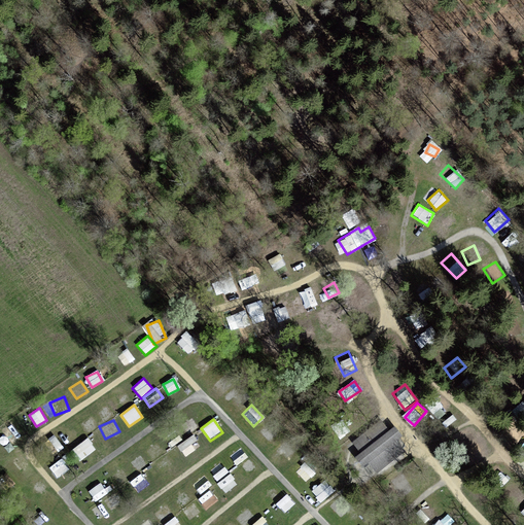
[(1,429),(10,445),(23,436),(12,421),(1,429)]
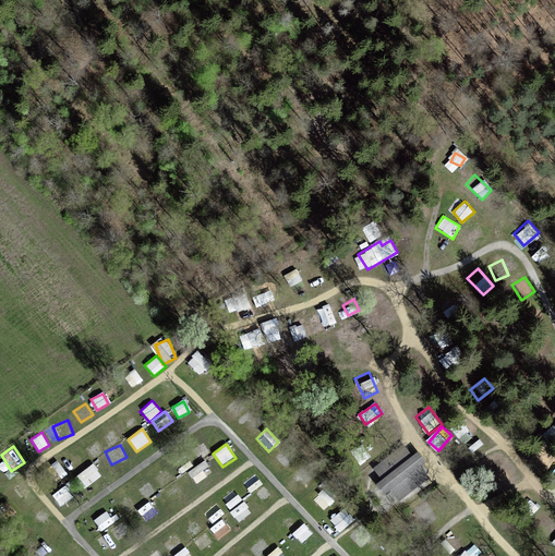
[(422,478),(415,469),(422,463),(415,455),(408,460),(401,450),(373,472),(381,482),(374,487),(381,496),(387,491),(395,499),(422,478)]
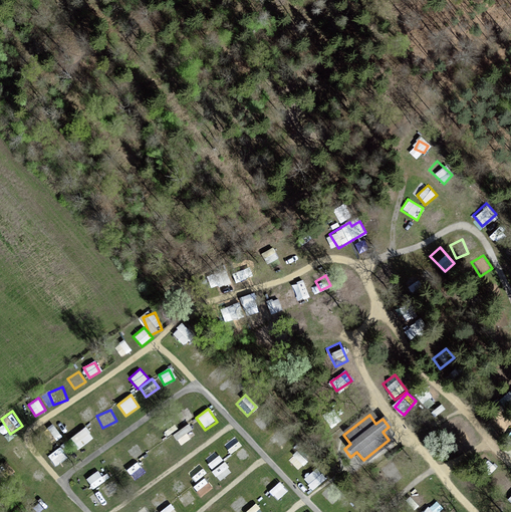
[(188,424),(173,435),(180,445),(195,435),(188,424)]
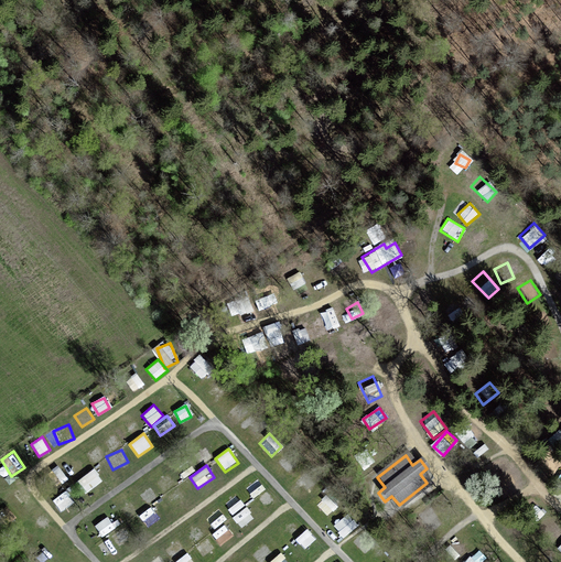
[(500,476),(508,486),(522,475),(514,465),(500,476)]
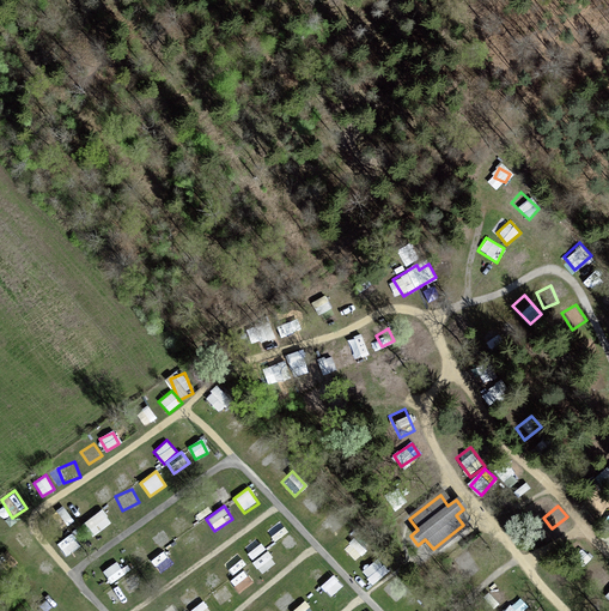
[(92,537),(111,522),(102,509),(83,524),(92,537)]
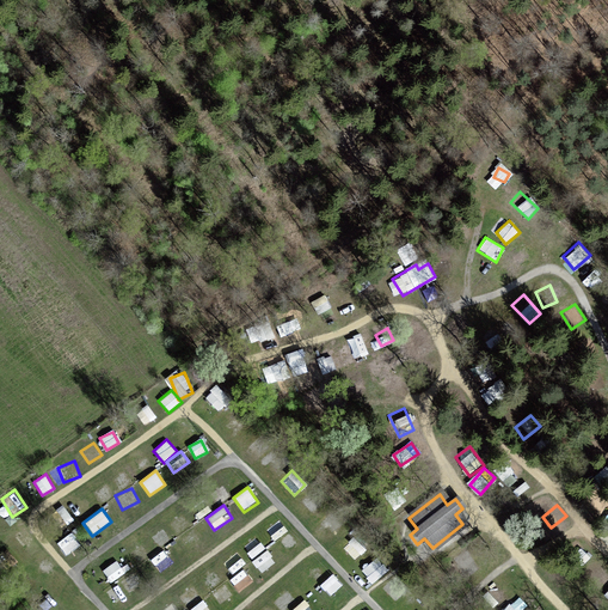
[(280,519),(263,530),(265,531),(272,542),(288,530),(280,519)]
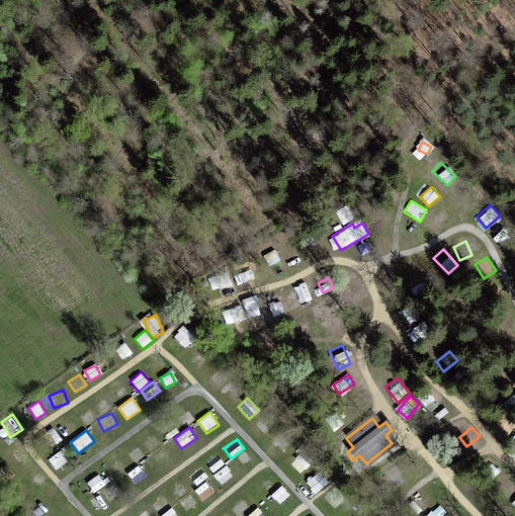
[(281,457),(288,449),(276,440),(270,447),(281,457)]
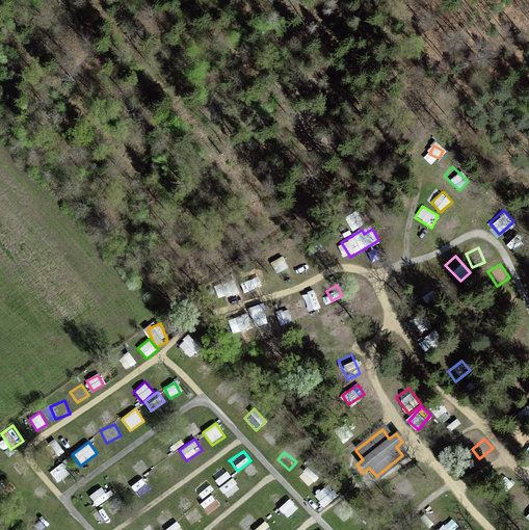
[(143,458),(132,465),(137,476),(149,470),(143,458)]
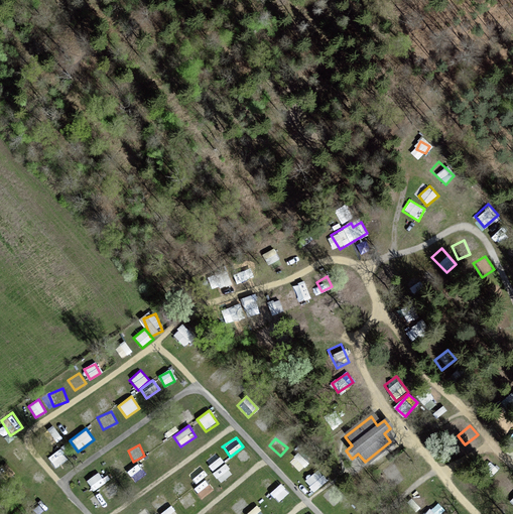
[(49,459),(56,466),(65,459),(58,451),(49,459)]
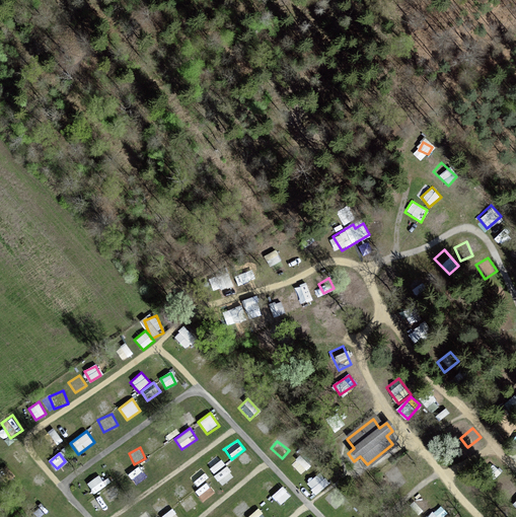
[(218,454),(206,460),(212,472),(224,466),(218,454)]
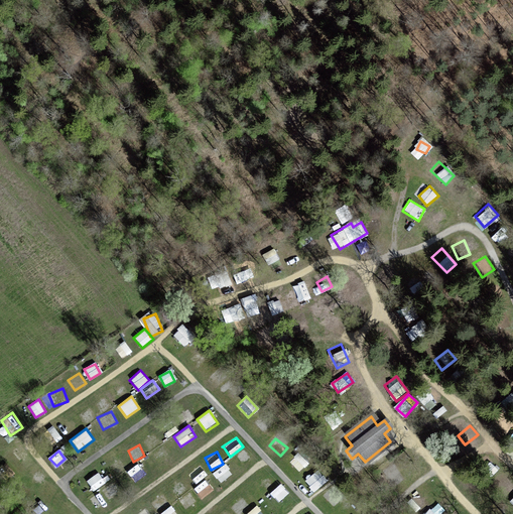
[(300,471),(304,465),(292,458),(288,464),(300,471)]
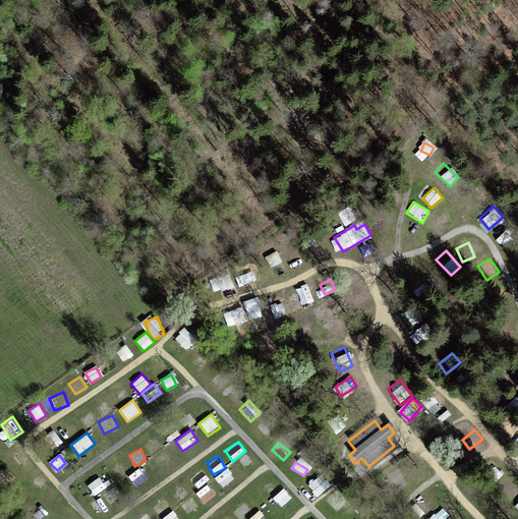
[(385,475),(394,486),(404,478),(395,467),(385,475)]
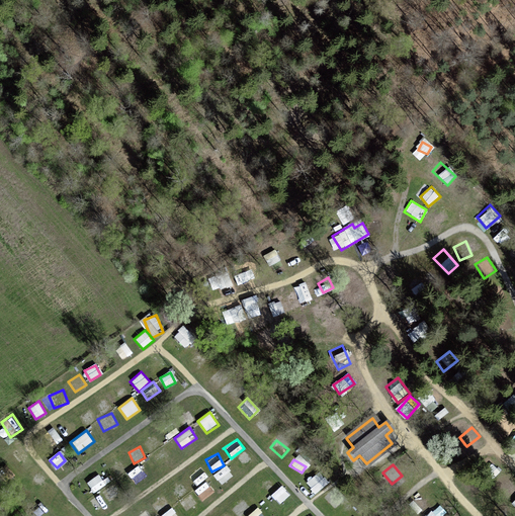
[(127,474),(136,485),(146,477),(138,465),(127,474)]
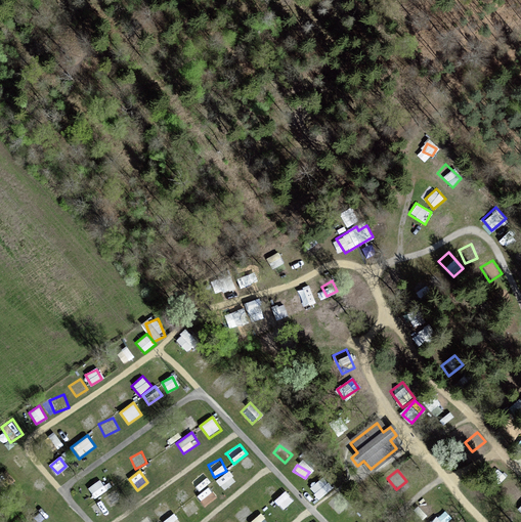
[(229,471),(216,480),(223,490),(236,482),(229,471)]
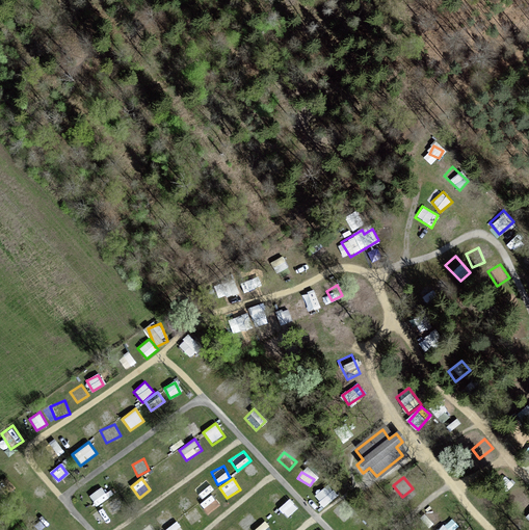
[(202,499),(214,488),(206,479),(193,489),(202,499)]
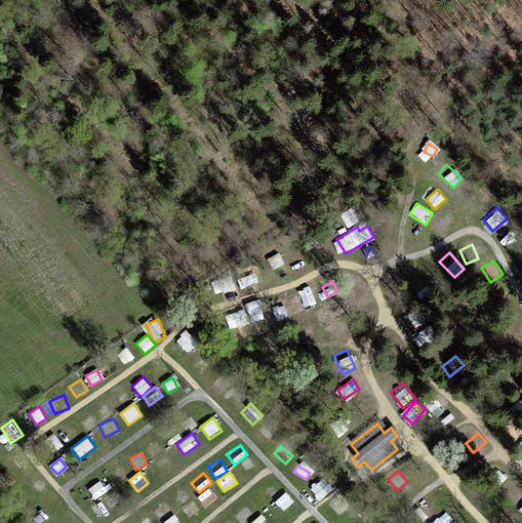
[(324,478),(310,488),(319,500),(333,490),(324,478)]
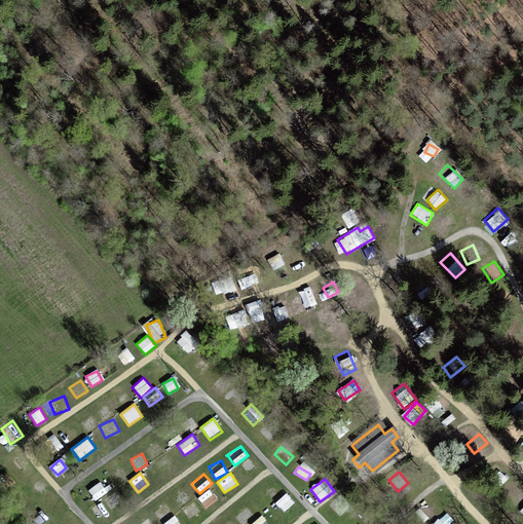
[(100,481),(87,490),(95,500),(107,491),(100,481)]
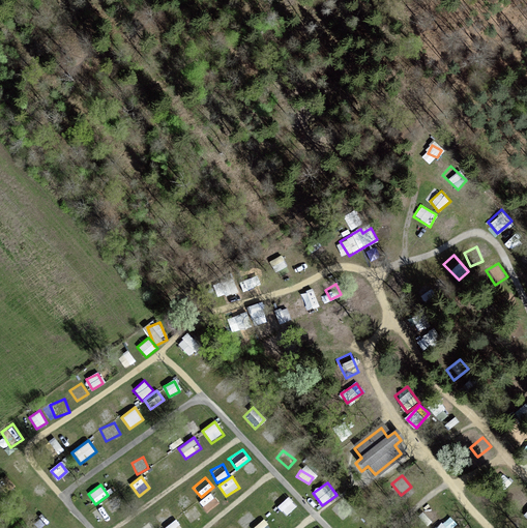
[(207,512),(218,503),(210,493),(199,502),(207,512)]
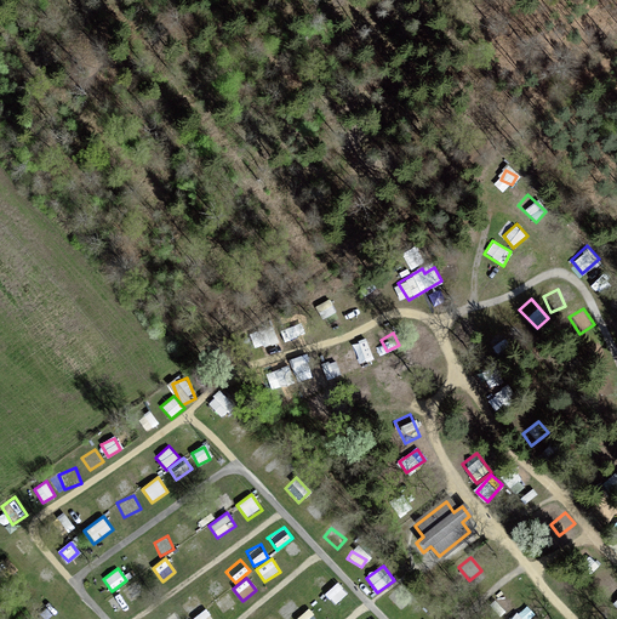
[(130,602),(144,591),(135,579),(120,591),(130,602)]
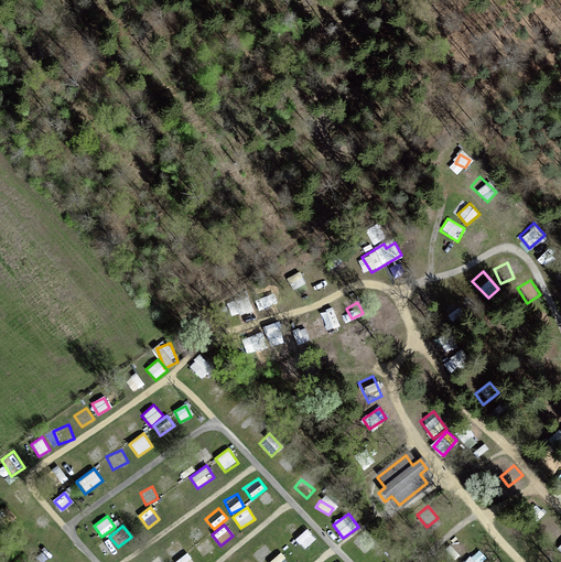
[(304,549),(315,538),(306,528),(295,539),(304,549)]
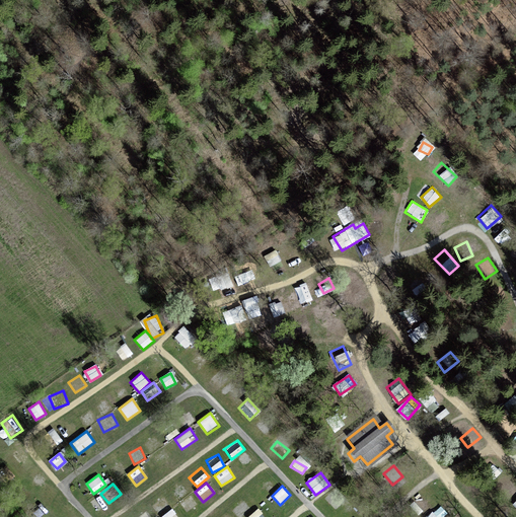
[(191,494),(178,503),(188,514),(199,505),(191,494)]
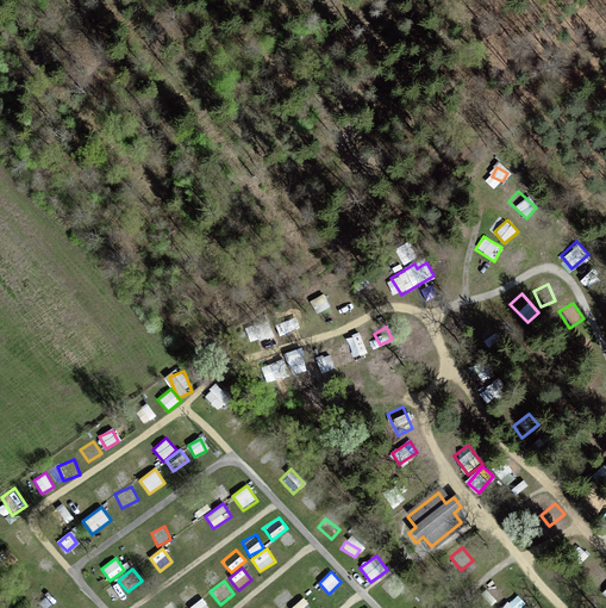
[(105,590),(114,603),(126,594),(117,582),(105,590)]
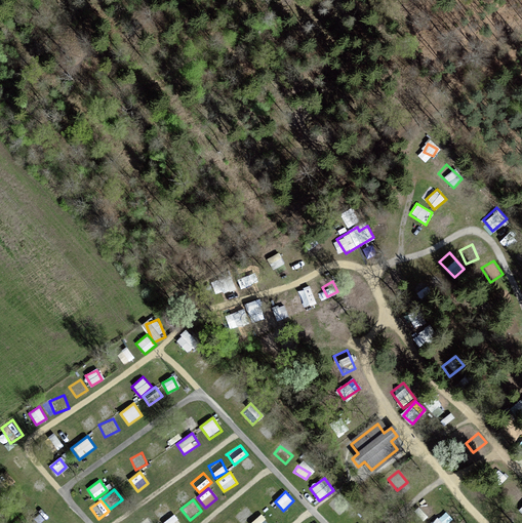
[(165,501),(153,512),(161,522),(173,513),(165,501)]
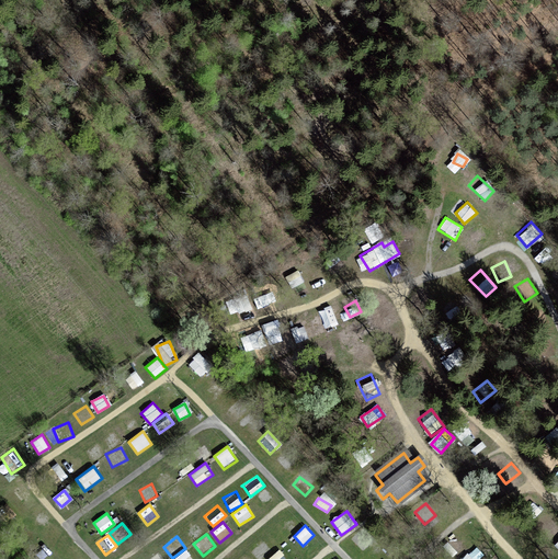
[(262,540),(251,551),(258,558),(263,558),(271,551),(262,540)]
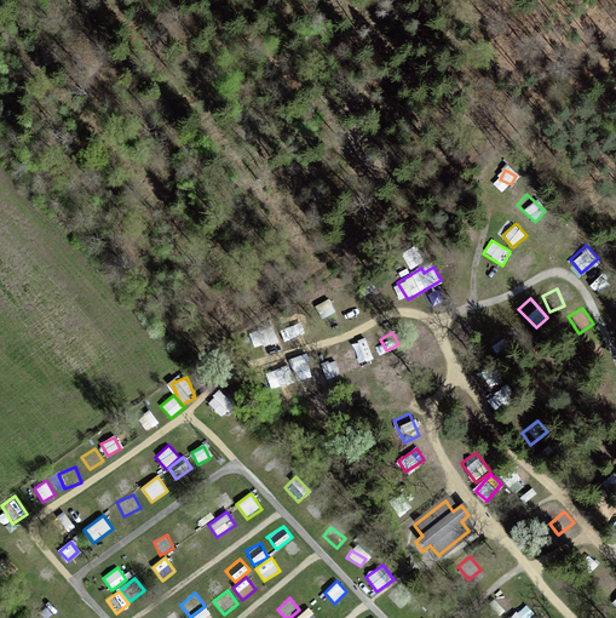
[(530,604),(516,617),(524,617),(534,608),(530,604)]
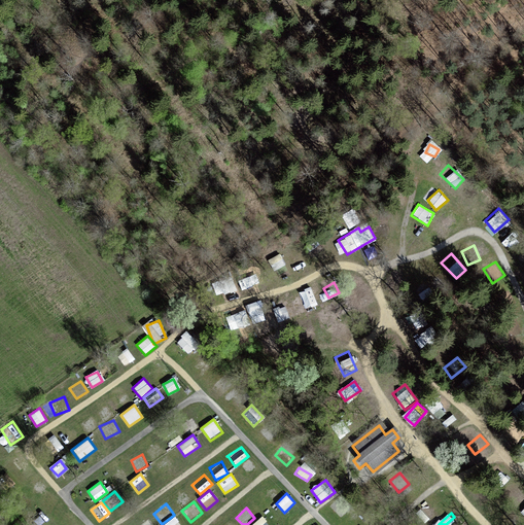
[(501,523),(503,524),(512,524),(516,518),(505,514),(501,523)]
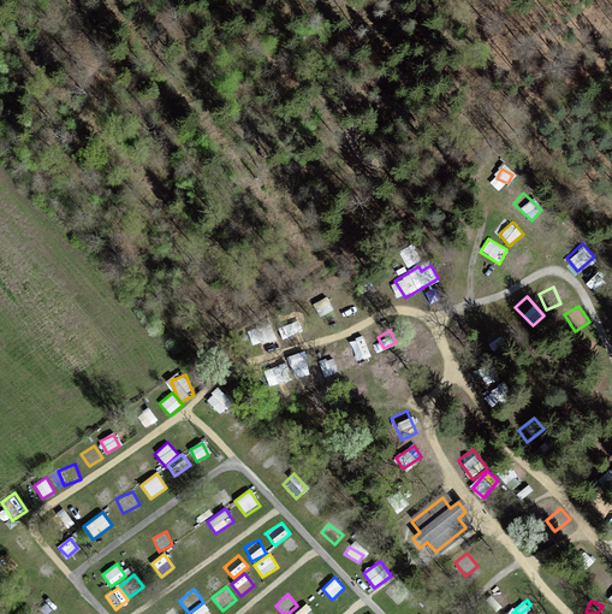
[(314,613),(306,603),(295,613),(314,613)]
